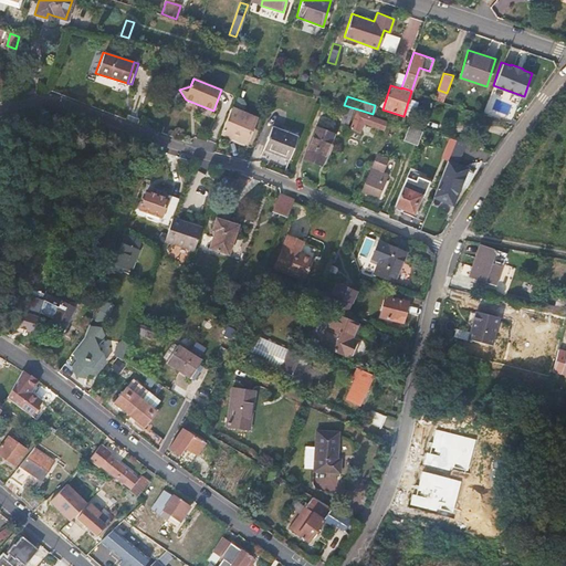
[(255,117),(232,108),(222,134),(245,143),(255,117)]
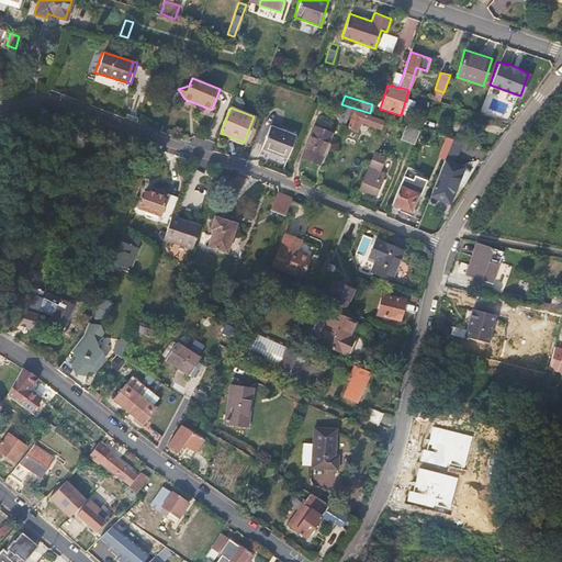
[(382,120),(353,112),(348,130),(358,133),(360,123),(379,128),(382,120)]
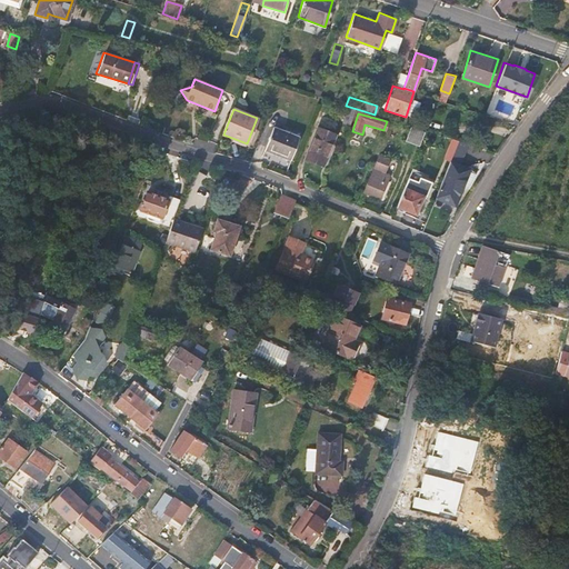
[(420,129),(408,125),(408,128),(401,126),(399,135),(420,142),(423,132),(420,131),(420,129)]
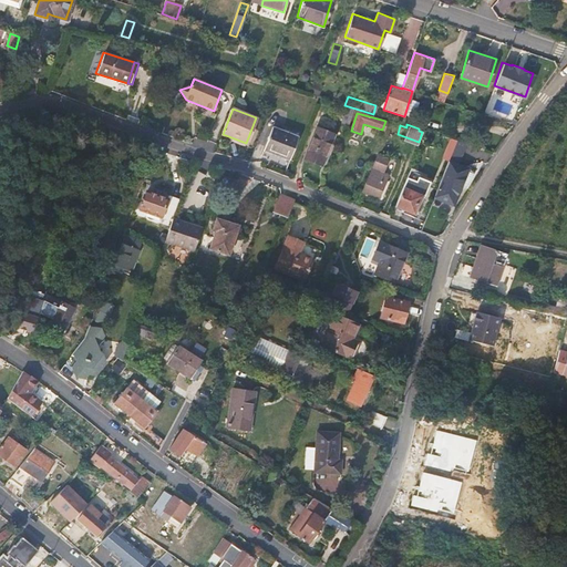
[(298,136),(274,126),(264,148),(289,158),(298,136)]
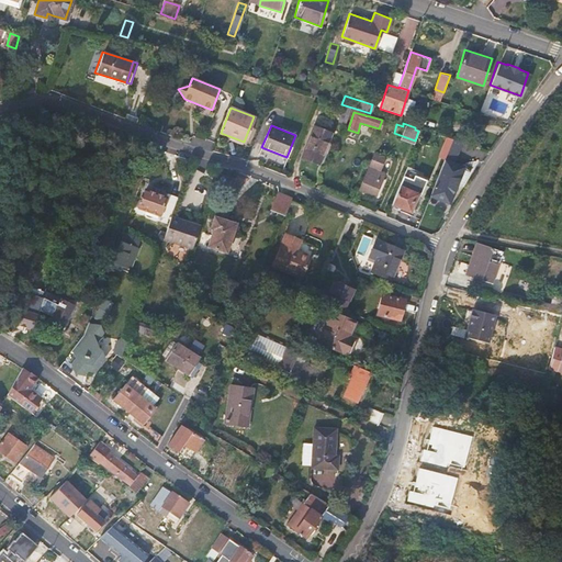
[(332,132),(314,125),(302,156),(319,164),(332,132)]
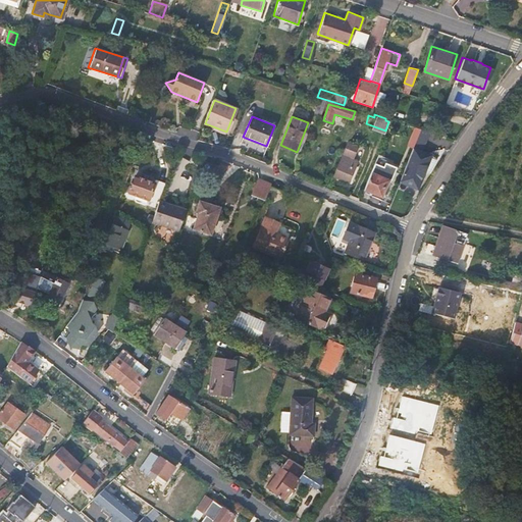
[(409,141),(415,143),(420,129),(415,126),(409,141)]
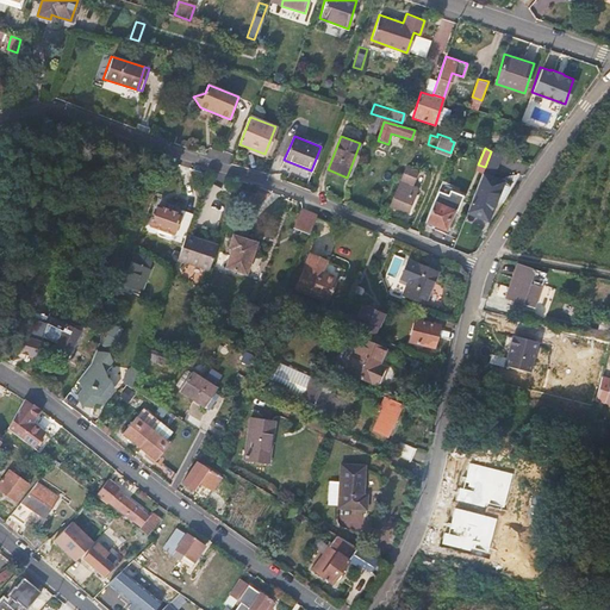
[(496,172),(504,156),(493,151),(486,167),(496,172)]
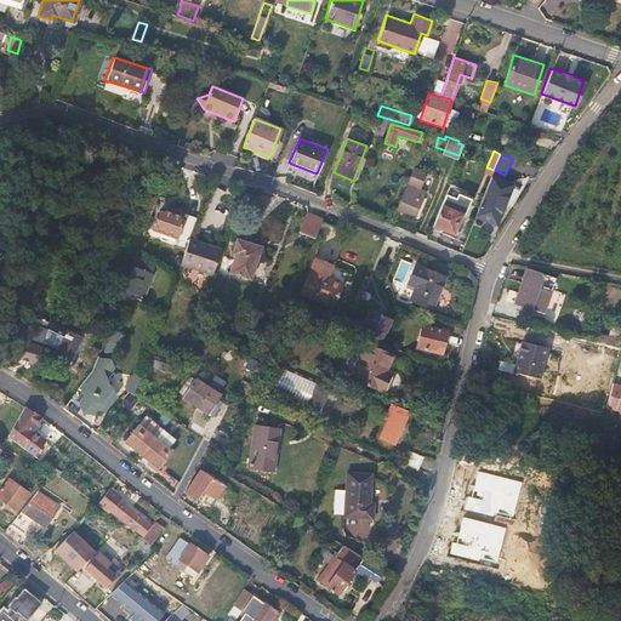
[(428,174),(412,167),(394,211),(412,218),(425,188),(422,187),(428,174)]
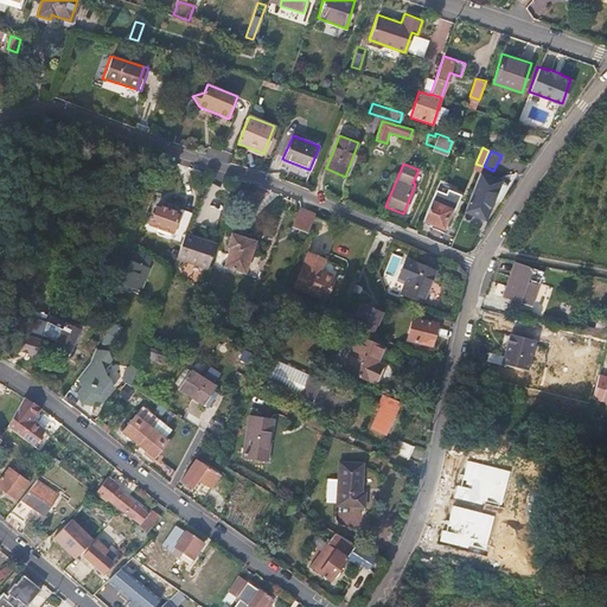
[(494,198),(503,179),(480,170),(464,210),(486,218),(494,198)]
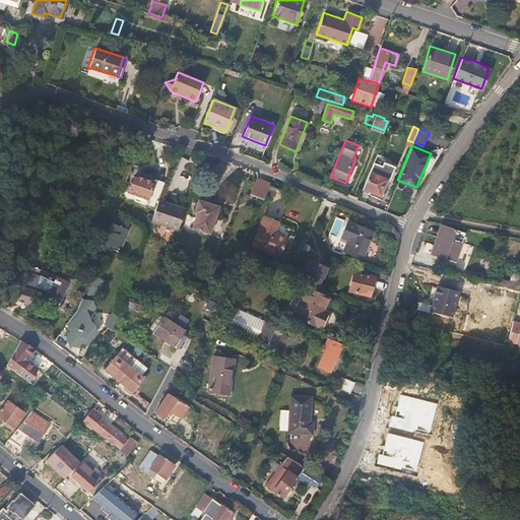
[(436,158),(431,153),(424,170),(428,171),(434,163),(436,158)]
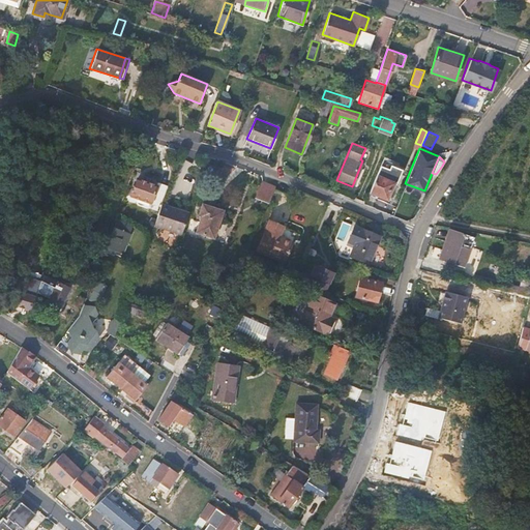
[(394,180),(377,174),(370,190),(387,198),(394,180)]
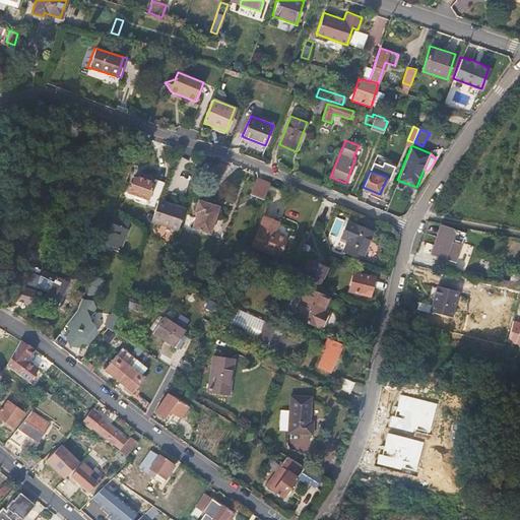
[(154,181),(136,175),(130,192),(157,201),(165,181),(155,178),(154,181)]
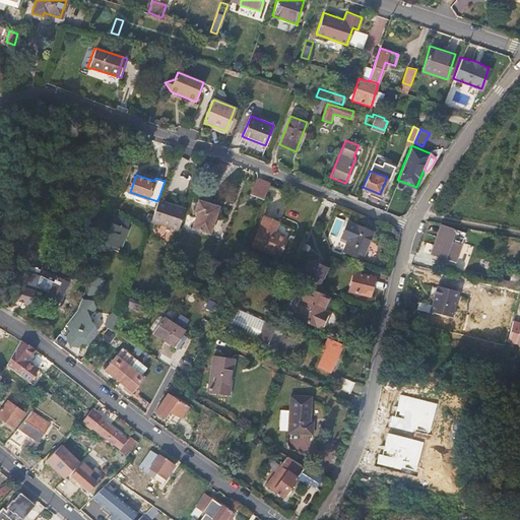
[(270,183),(257,178),(251,193),(264,198),(270,183)]
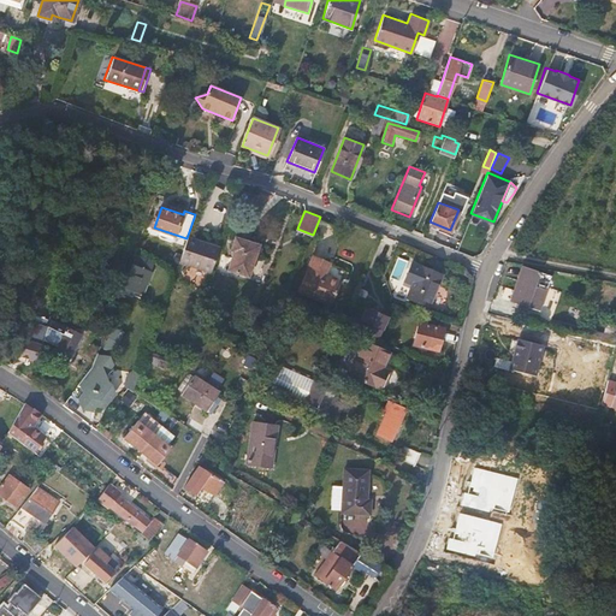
[(219,247),(189,237),(181,262),(211,273),(219,247)]
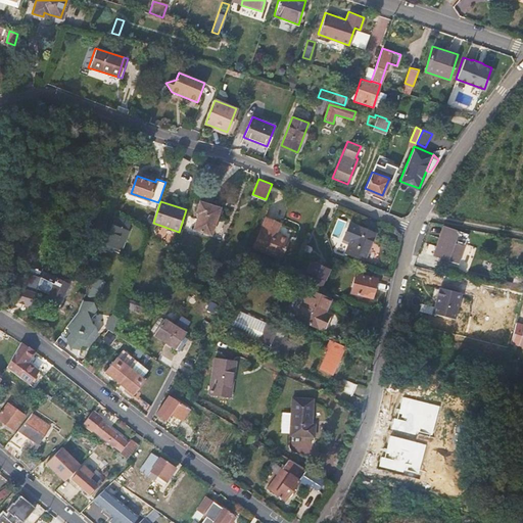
[(220,208),(199,201),(196,212),(198,214),(193,229),(211,235),(220,208)]
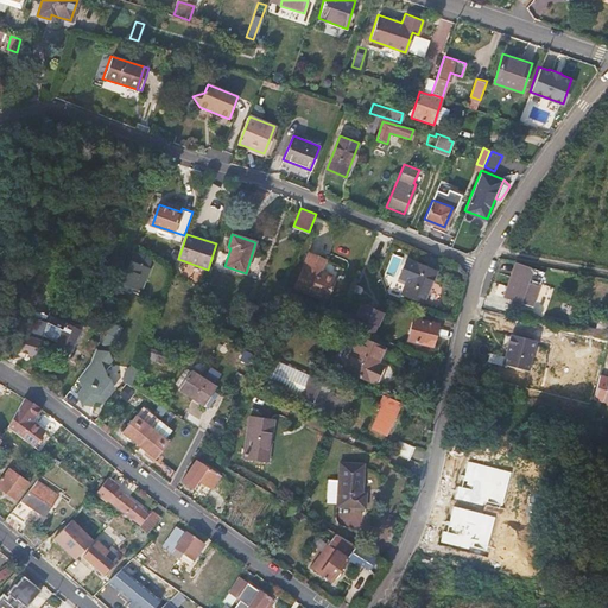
[(328,248),(315,242),(314,246),(324,249),(321,259),(323,260),(328,251),(328,248)]
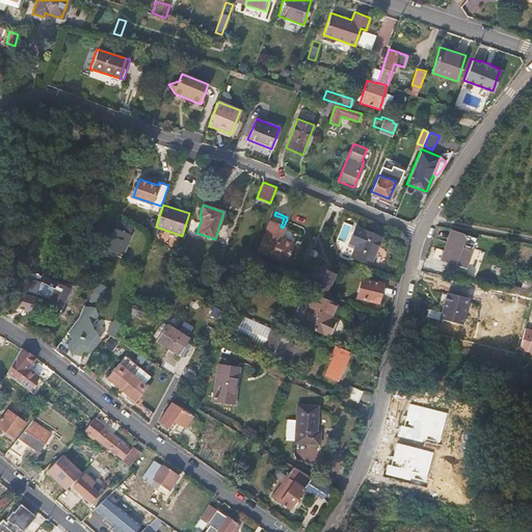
[(284,218),(274,215),(262,243),(290,255),(298,234),(283,228),(281,227),(284,218)]
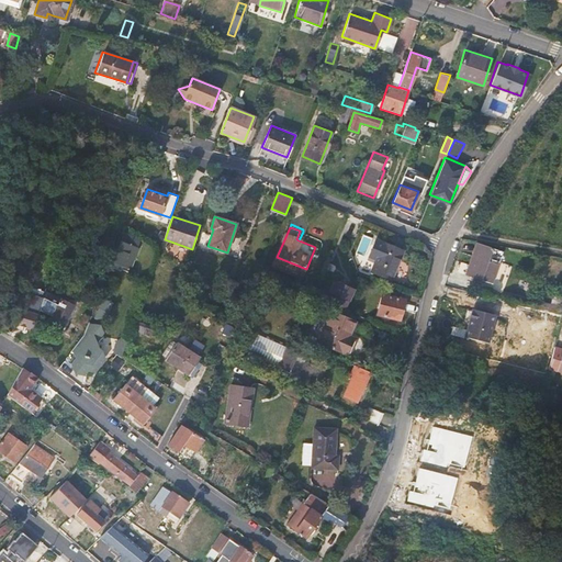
[(142,238),(123,231),(111,260),(130,268),(134,258),(126,255),(132,244),(138,246),(142,238)]
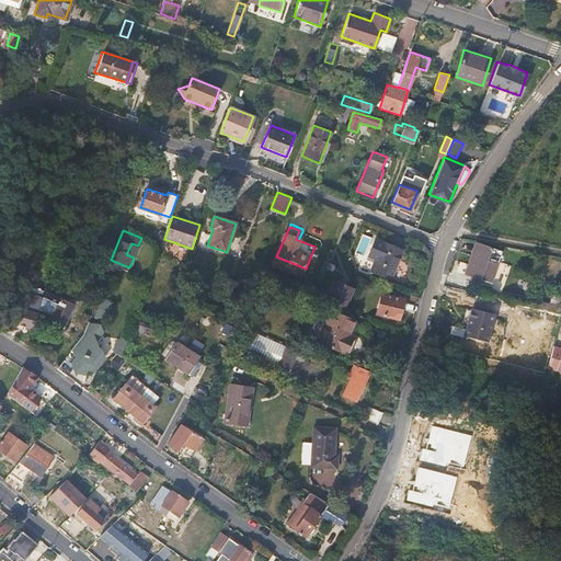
[(362,233),(356,254),(368,258),(375,238),(362,233)]
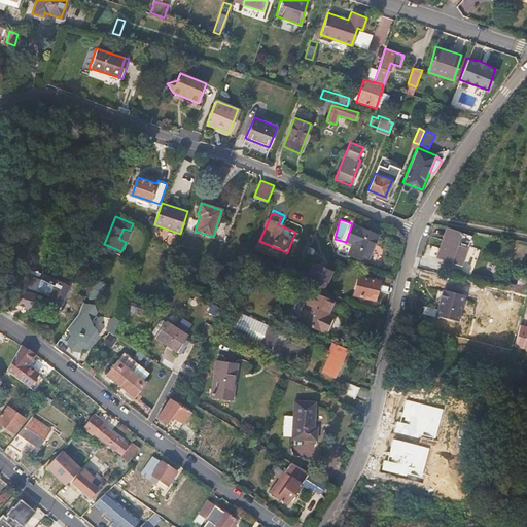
[(379,234),(360,226),(350,254),(367,261),(379,234)]
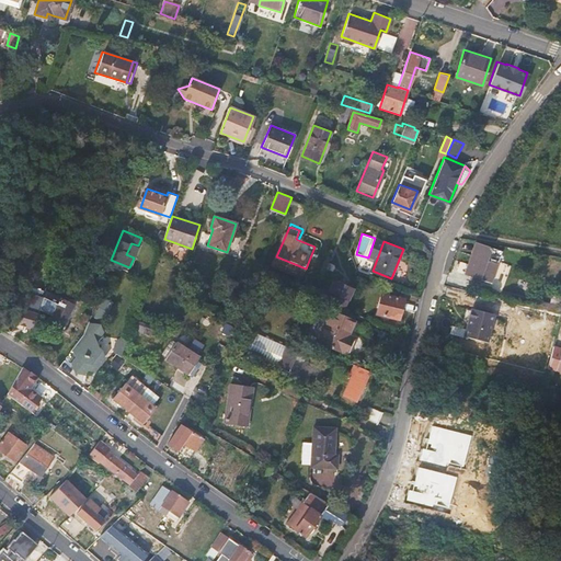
[(490,258),(465,249),(455,278),(465,282),(464,284),(471,286),(471,284),(482,288),(488,270),(485,268),(490,258)]
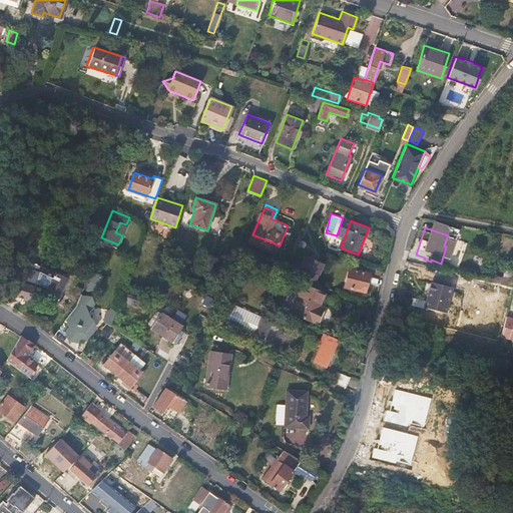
[(321,264),(304,257),(300,267),(318,274),(321,264)]
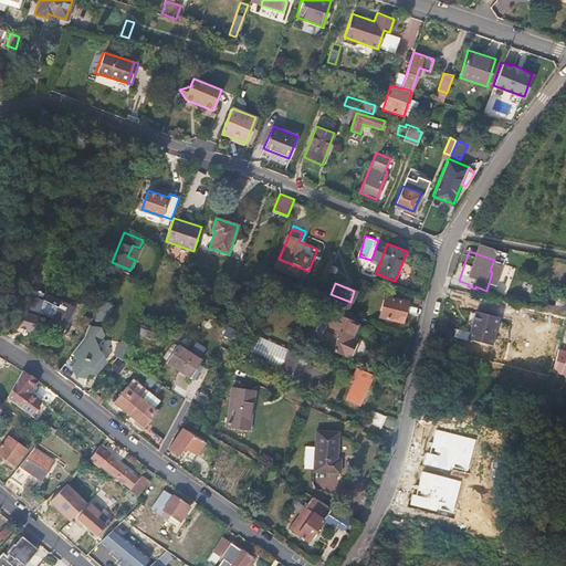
[(350,302),(331,294),(327,302),(347,311),(350,302)]
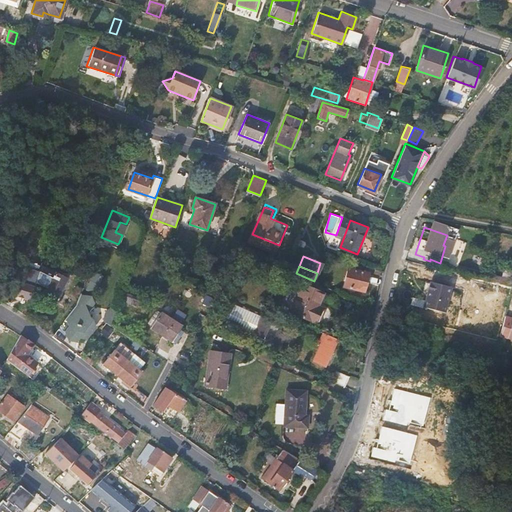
[(65,279),(41,267),(36,279),(48,286),(45,292),(56,298),(65,279)]
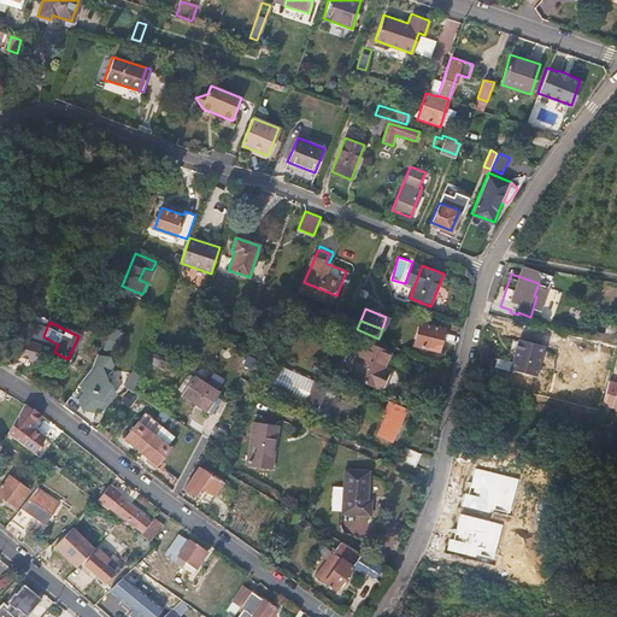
[(442,328),(419,322),(415,345),(438,350),(442,328)]
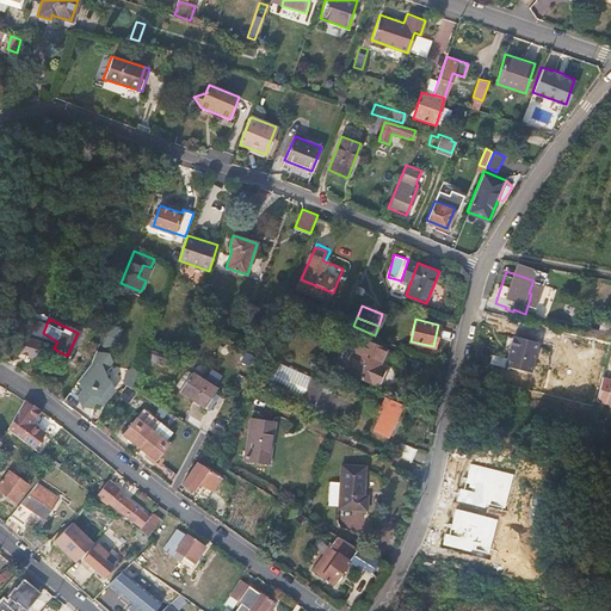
[(121,329),(112,326),(104,343),(112,346),(121,329)]
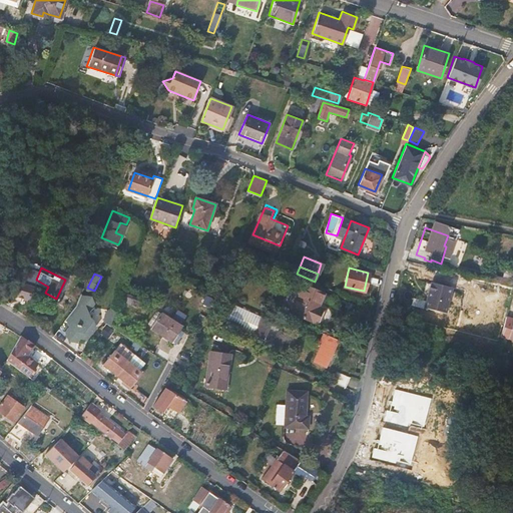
[(485,293),(487,285),(474,282),(473,291),(485,293)]
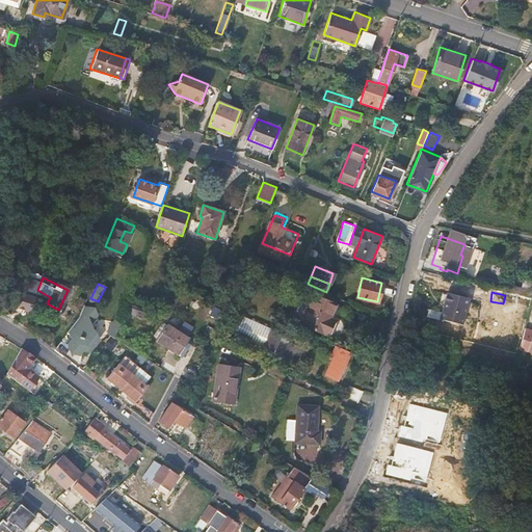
[(338,303),(314,293),(301,322),(329,335),(336,318),(331,317),(338,303)]
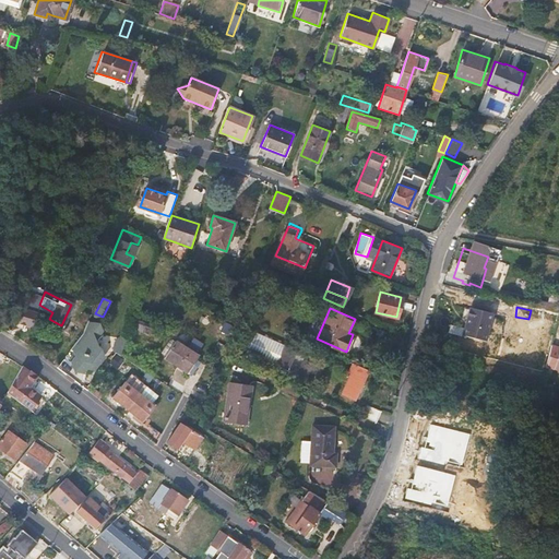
[(487,317),(464,311),(458,340),(482,345),(487,317)]
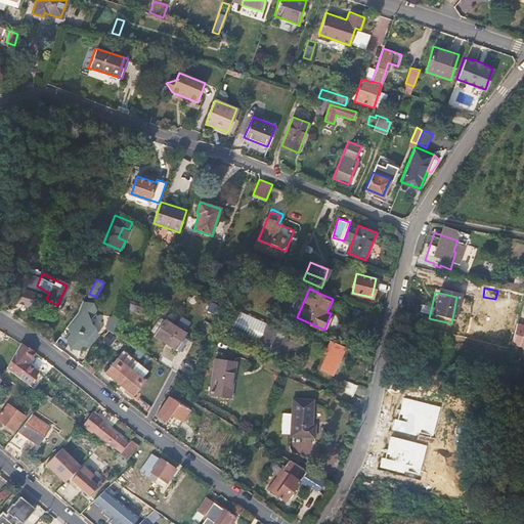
[(520,295),(511,293),(507,308),(516,310),(520,295)]
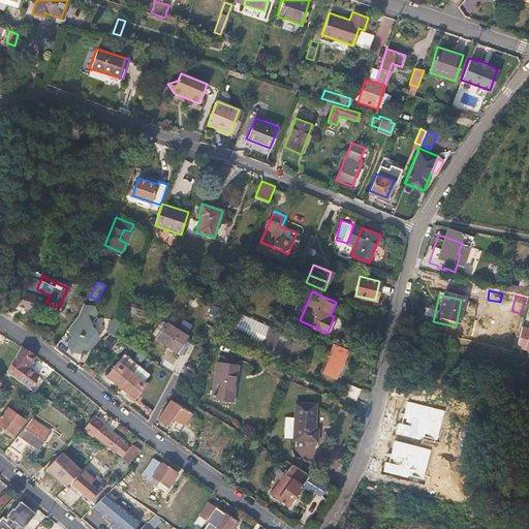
[(143,308),(125,302),(122,310),(141,316),(143,308)]
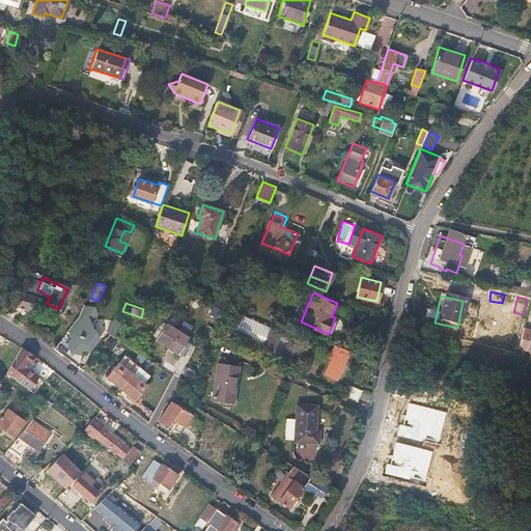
[(87,352),(96,337),(93,331),(89,331),(88,332),(84,327),(94,316),(93,309),(83,306),(79,315),(68,329),(73,332),(73,339),(67,345),(78,354),(82,348),(86,351),(87,352)]
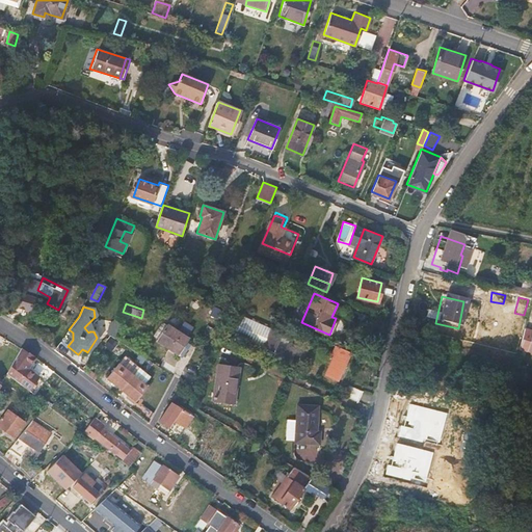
[(25,322),(31,325),(37,314),(31,311),(25,322)]
